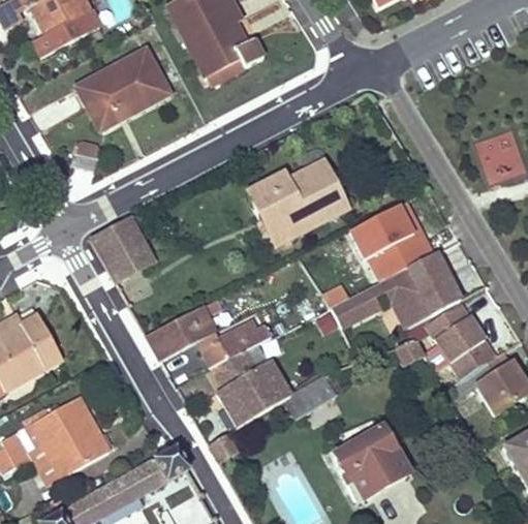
[(8,0),(0,4),(0,17),(2,21),(18,12),(29,6),(25,0),(8,0)]
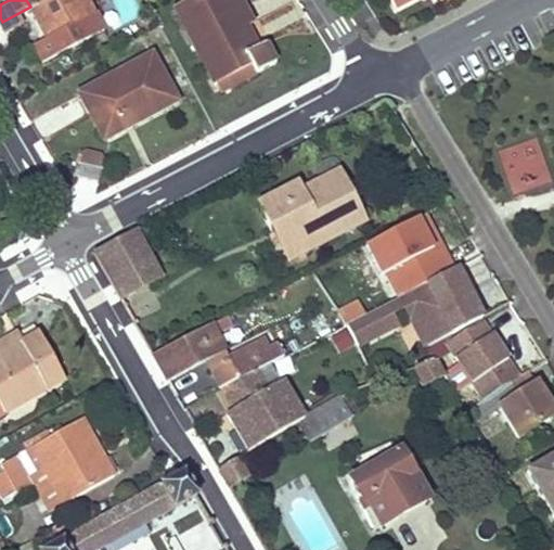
[(26,0),(30,7),(47,35),(33,42),(42,60),(105,26),(97,10),(94,12),(88,0),(26,0)]
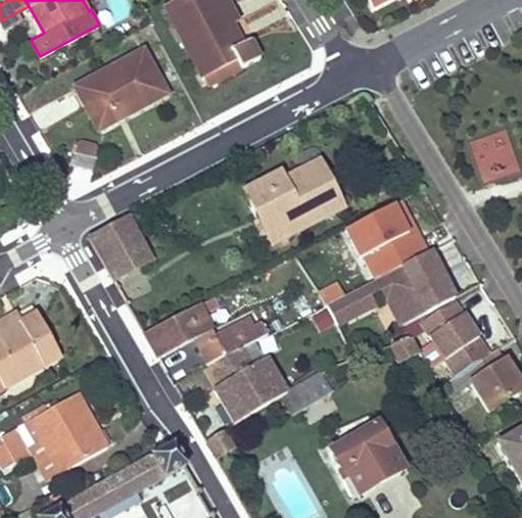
[(174,0),(165,4),(202,76),(235,58),(241,69),(259,60),(250,41),(242,45),(232,25),(220,0),(174,0)]
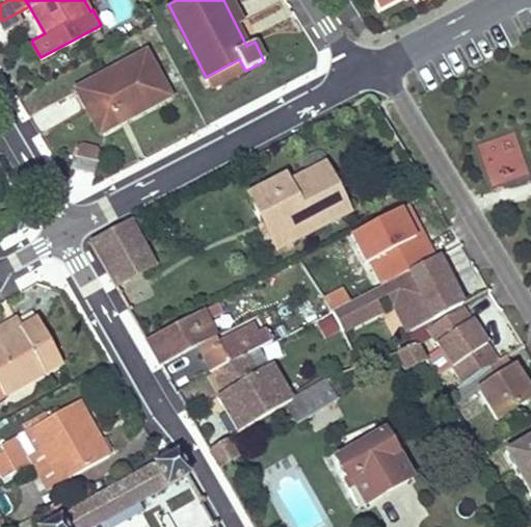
[(223,0),(236,25),(243,21),(233,0),(223,0)]
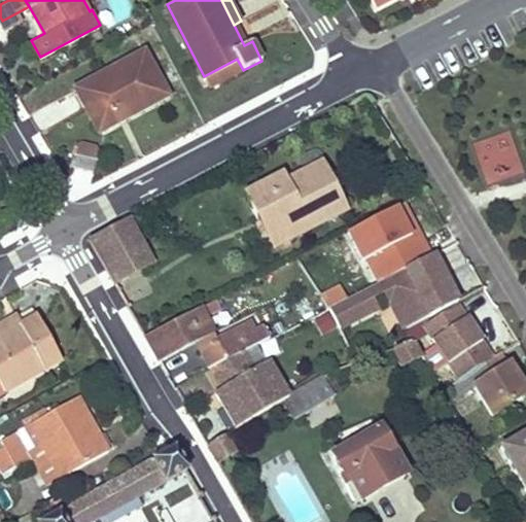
[(18,12),(2,21),(6,29),(22,21),(18,12)]
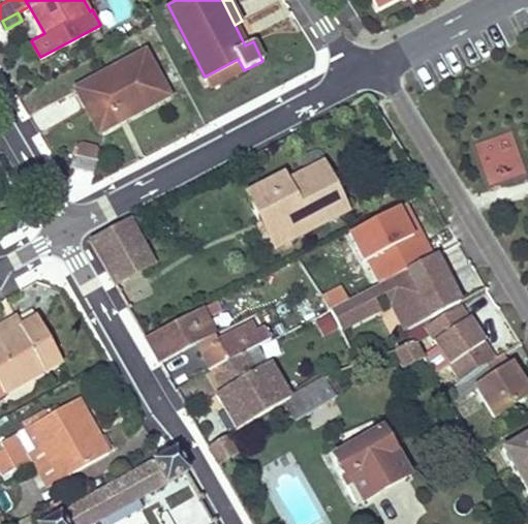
[(76,87),(95,121),(121,106),(126,117),(167,95),(145,51),(76,87)]
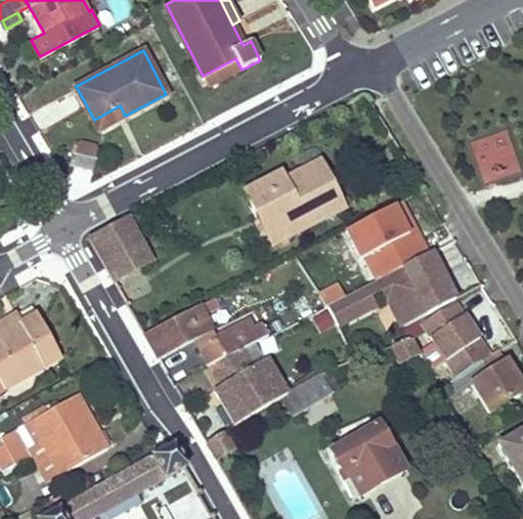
[(235,58),(203,76),(208,87),(242,70),(235,58)]
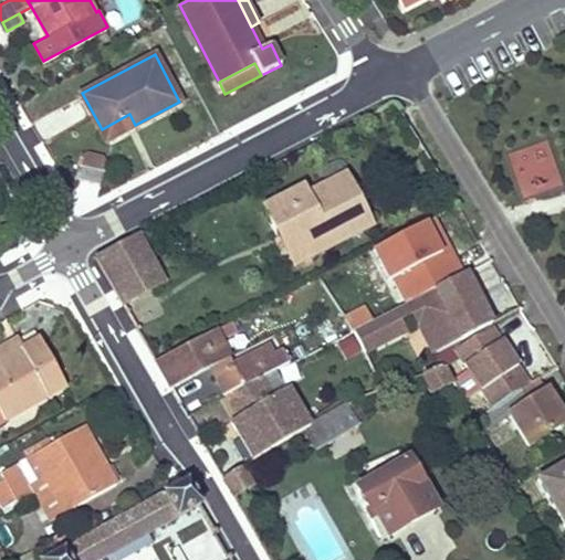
[(129,114),(102,129),(107,140),(135,125),(129,114)]
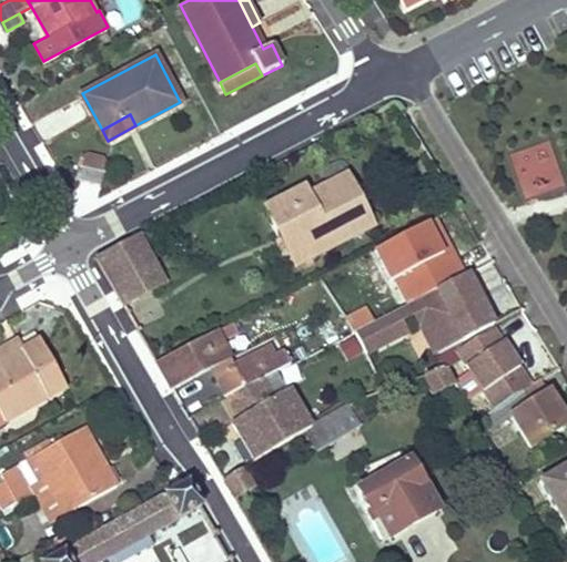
[(523,193),(565,185),(555,138),(514,145),(523,193)]
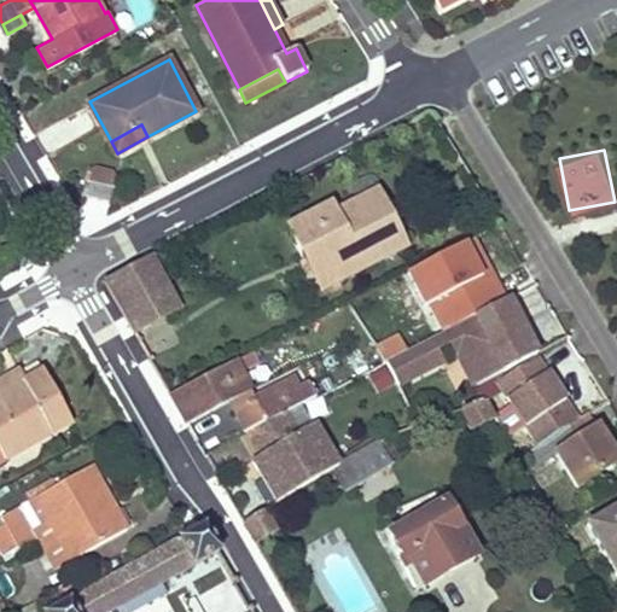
[(94,162),(91,176),(117,184),(121,168),(94,162)]
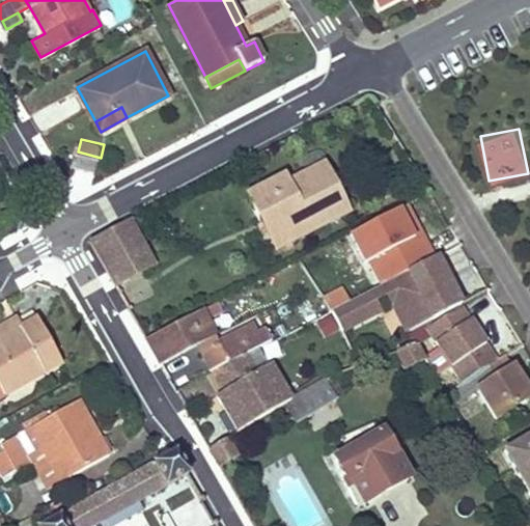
[(247,194),(259,220),(277,212),(290,238),(331,218),(326,209),(345,199),(328,162),(289,181),(286,175),(247,194)]
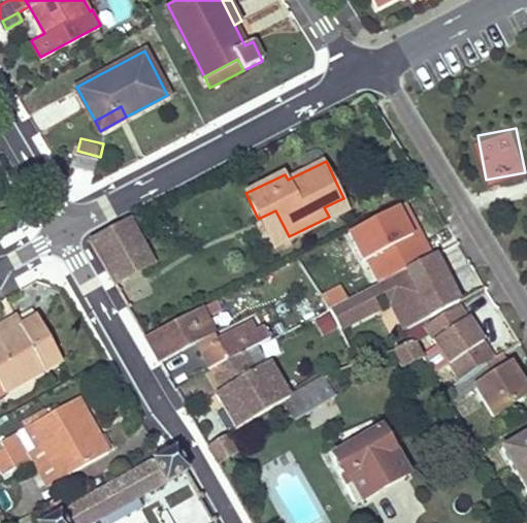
[(343,198),(324,207),(329,217),(349,206),(343,198)]
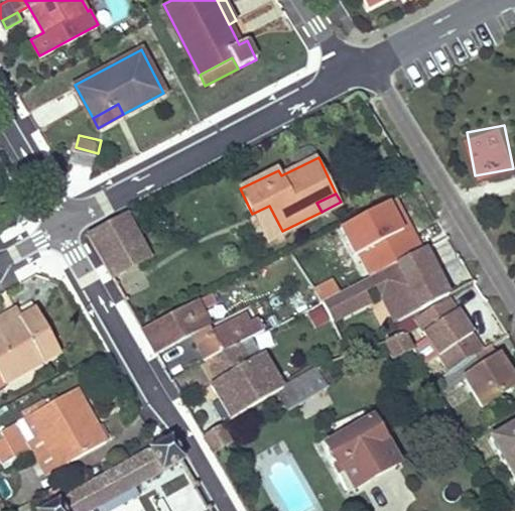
[(375,273),(426,248),(400,196),(345,223),(359,251),(364,249),(375,273)]
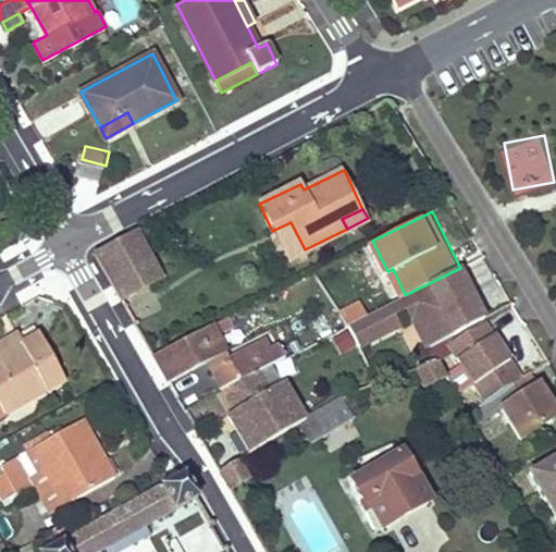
[(291,222),(272,231),(287,258),(305,249),(291,222)]
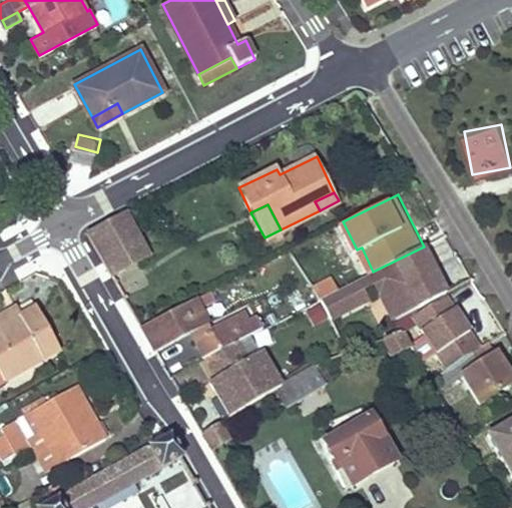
[(124,210),(87,229),(111,273),(148,252),(124,210)]
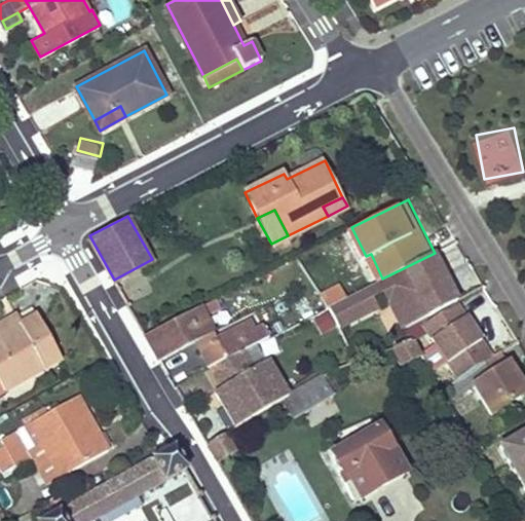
[(348,295),(331,304),(341,325),(379,306),(372,293),(385,287),(405,327),(421,319),(457,300),(464,297),(441,250),(435,253),(382,278),(348,295)]
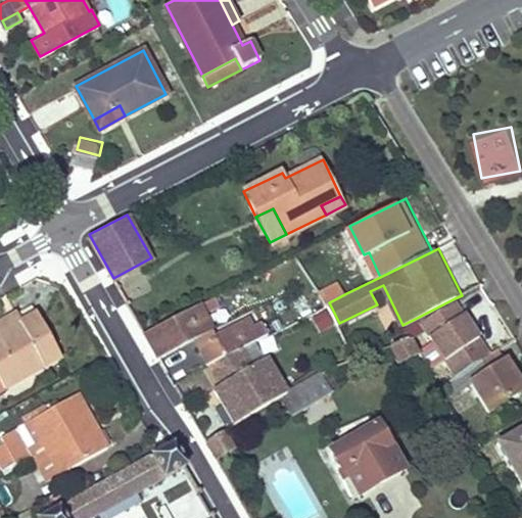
[(346,293),(340,280),(319,290),(326,303),(329,302),(346,293)]
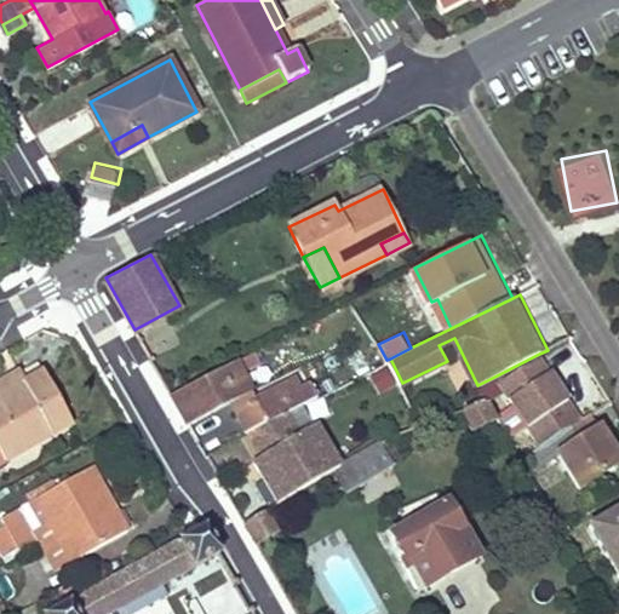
[(254,350),(171,394),(187,422),(231,399),(250,389),(241,371),(261,360),(254,350)]
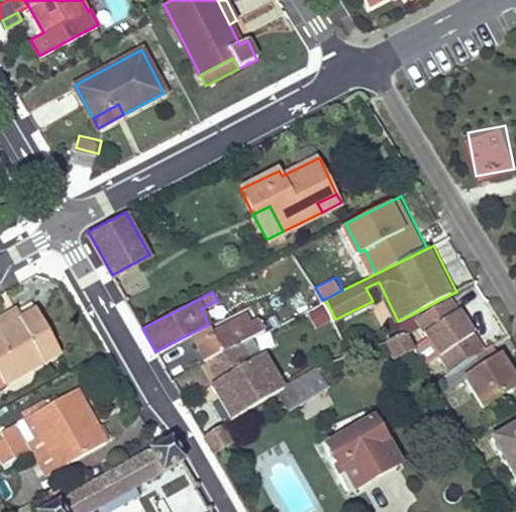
[(449,295),(414,313),(449,371),(476,353),(484,348),(449,295)]
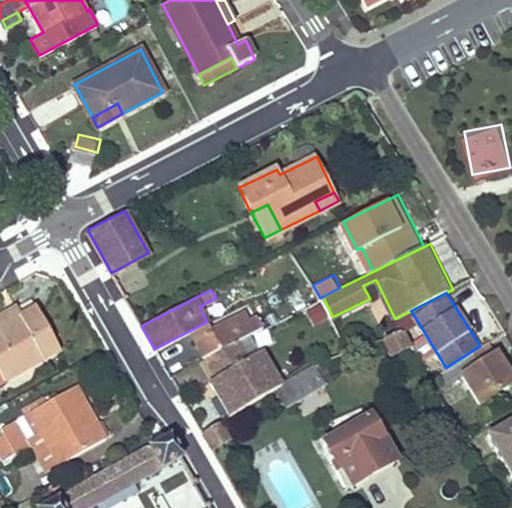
[(0,315),(0,326),(36,306),(31,298),(0,315)]
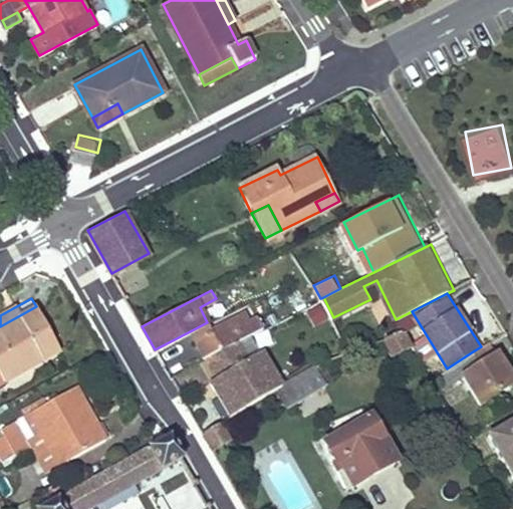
[(36,306),(0,326),(0,373),(3,379),(59,348),(36,306)]
